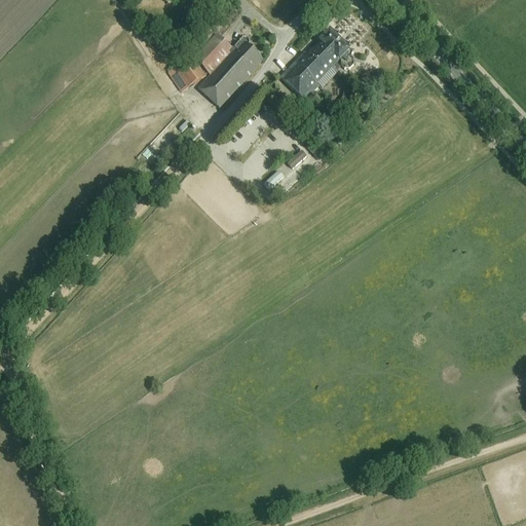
[(178,72),(176,69),(167,74),(181,94),(205,77),(199,67),(198,68),(195,64),(197,62),(211,76),(197,90),(220,110),(263,62),(249,47),(251,45),(250,45),(250,44),(245,40),(243,40),(242,39),(233,50),(216,35),(194,60),(178,72)]
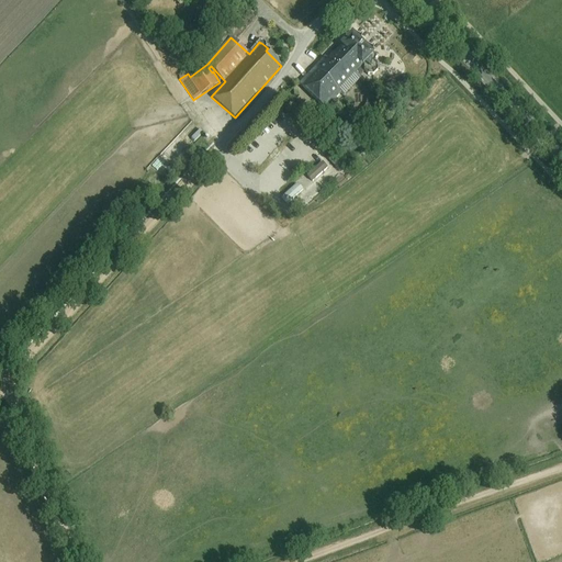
[(370,52),(368,54),(360,46),(352,37),(318,72),(315,68),(300,85),(325,110),(340,94),(344,97),(361,79),(359,78),(364,72),(368,76),(373,76),(378,71),(378,66),(375,64),(374,60),(377,58),(370,52)]
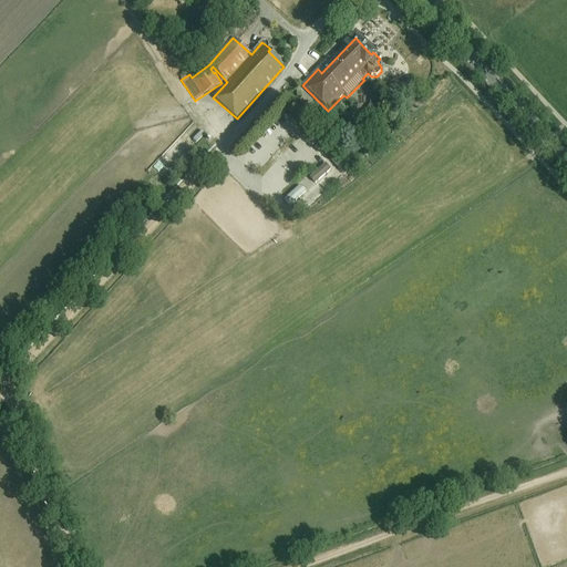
[(344,133),(353,140),(362,130),(353,123),(348,123),(343,126),(344,133)]
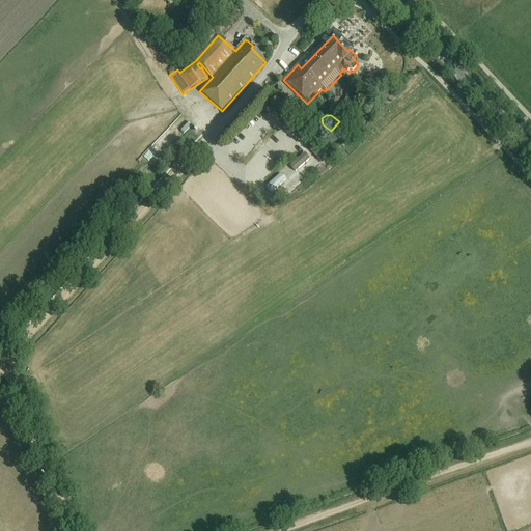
[(315,145),(309,150),(320,163),(327,158),(315,145)]
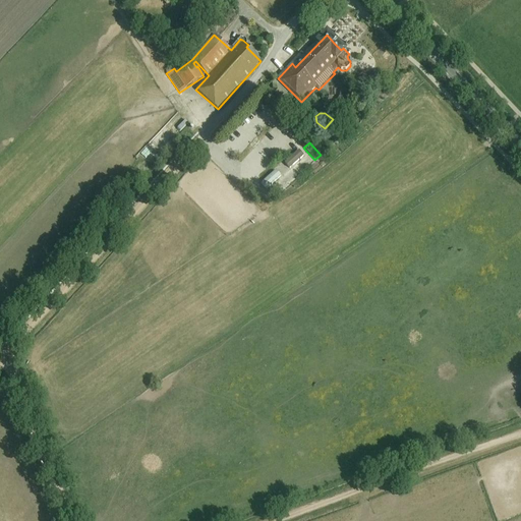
[(262,173),(275,160),(271,156),(257,169),(262,173)]
